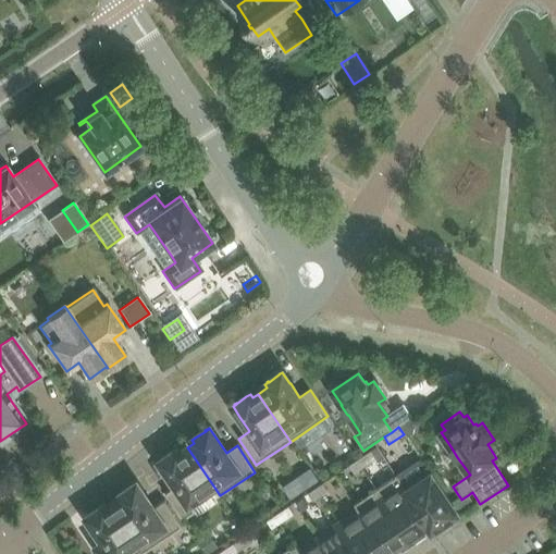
[(212,488),(218,497),(220,495),(187,447),(180,453),(177,450),(175,451),(174,451),(173,452),(163,459),(163,458),(161,459),(161,460),(159,462),(167,472),(167,474),(174,483),(176,487),(164,494),(183,520),(195,513),(189,504),(212,488)]
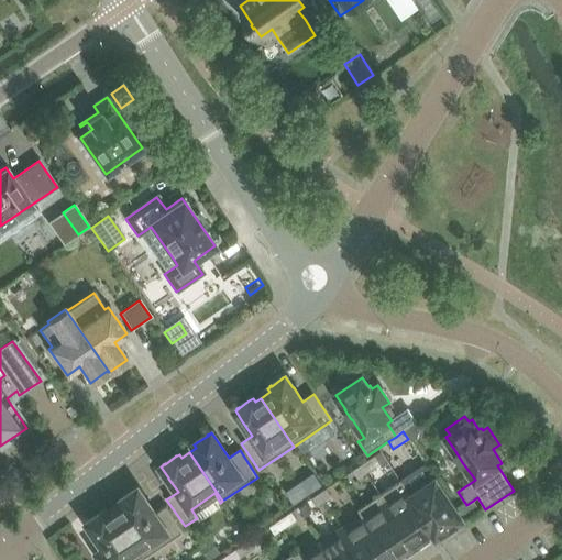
[(381,453),(374,458),(379,464),(382,468),(387,463),(381,453)]
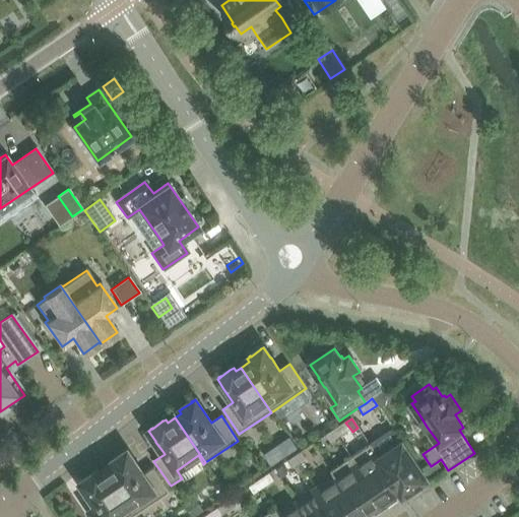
[(350,429),(345,423),(333,431),(338,437),(350,429)]
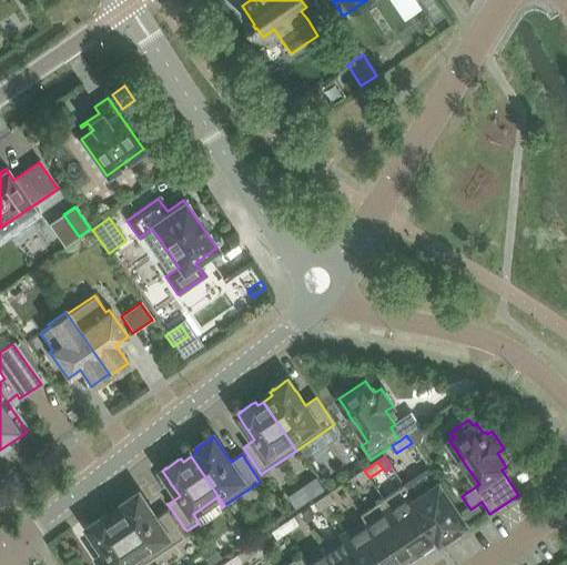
[(355,476),(361,484),(370,477),(364,471),(355,476)]
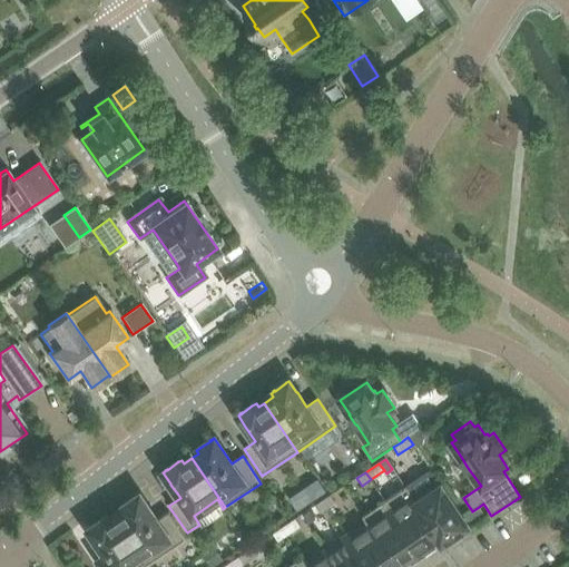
[(282,489),(274,477),(262,486),(271,498),(282,489)]
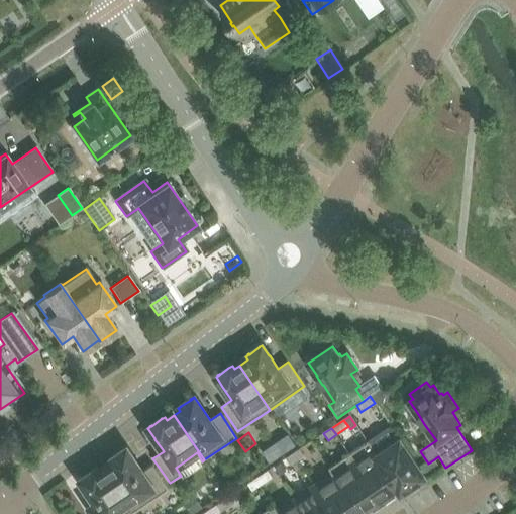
[(424,477),(396,437),(376,450),(404,493),(406,491),(405,490),(420,481),(420,482),(422,480),(422,479),(424,477)]
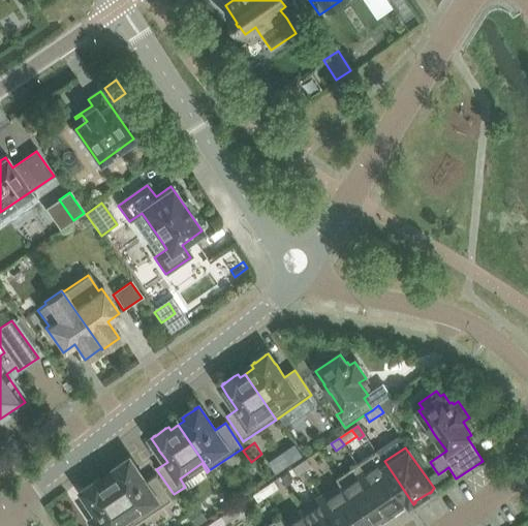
[(383,462),(376,452),(358,465),(391,514),(400,507),(398,504),(405,499),(409,505),(412,503),(413,504),(384,461),(383,462)]
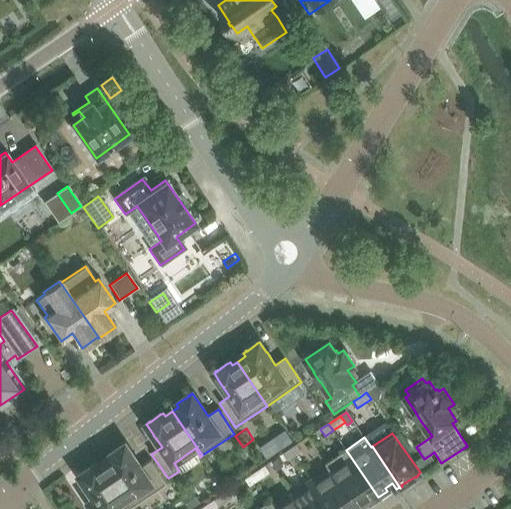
[(109,456),(111,459),(107,462),(136,506),(167,485),(151,461),(141,467),(139,465),(139,464),(133,455),(132,455),(125,445),(123,446),(121,447),(122,447),(112,453),(111,454),(109,456)]
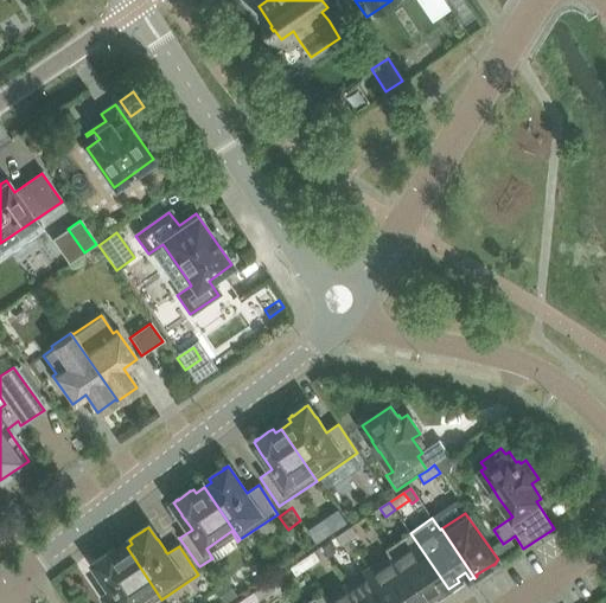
[(356,536),(351,527),(343,533),(349,541),(356,536)]
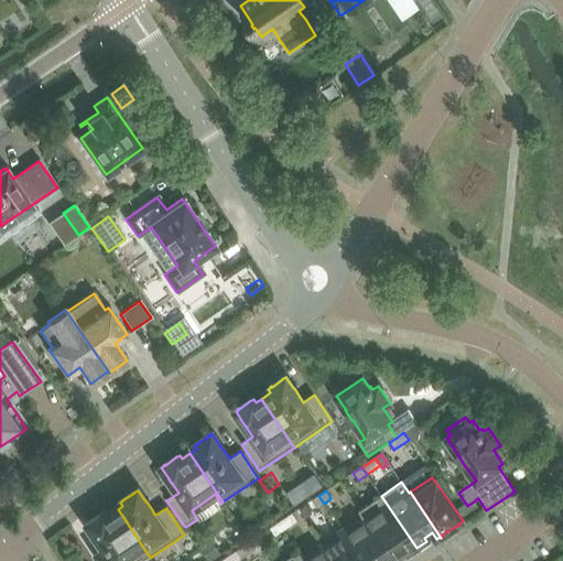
[(311,500),(316,508),(324,504),(318,496),(311,500)]
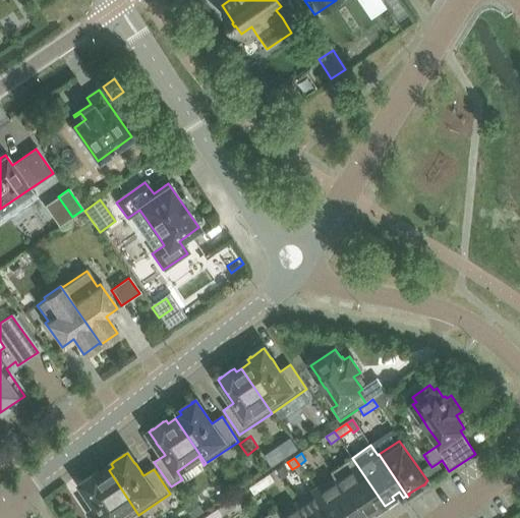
[(385,506),(352,458),(332,471),(362,516),(370,511),(372,514),(385,506)]
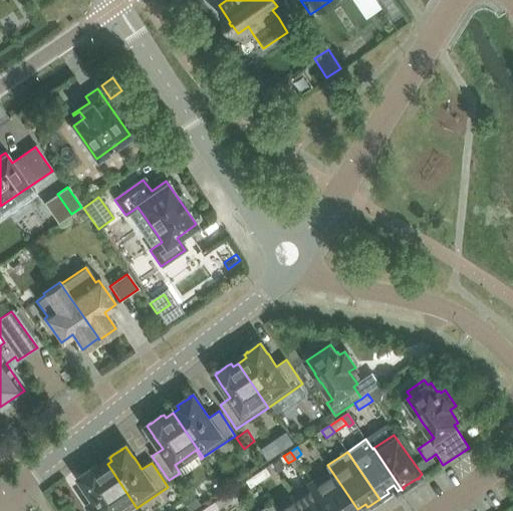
[(425,459),(418,463),(425,473),(436,465),(432,457),(426,461),(425,459)]
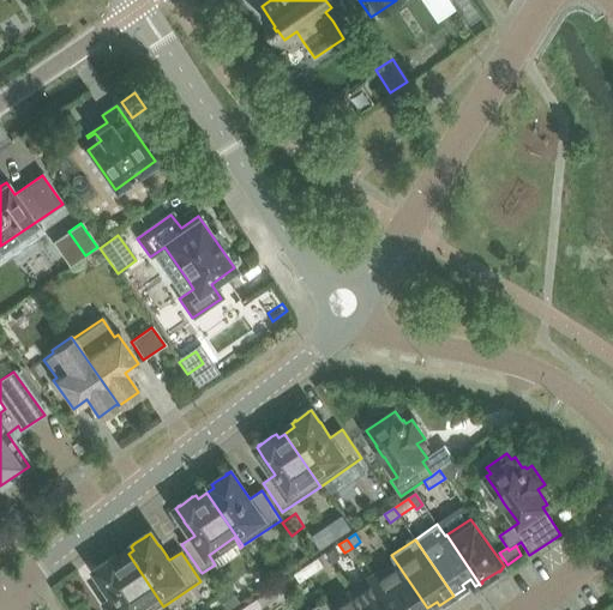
[(331,551),(325,556),(331,566),(338,561),(331,551)]
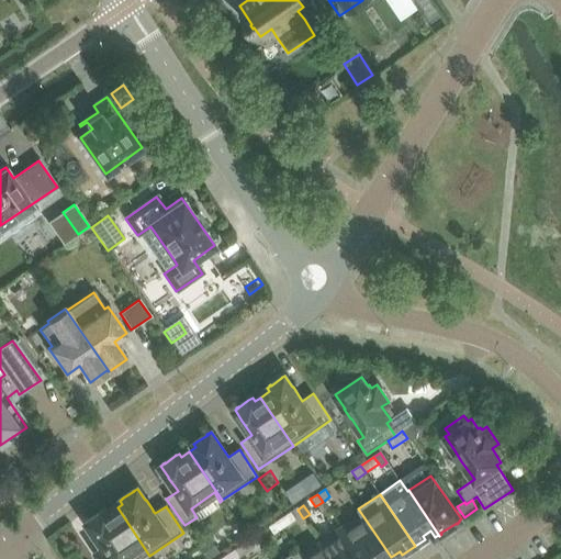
[(145,558),(149,556),(118,507),(108,514),(105,511),(103,512),(102,512),(101,513),(91,520),(89,521),(87,523),(94,534),(102,545),(102,544),(104,547),(98,552),(99,555),(100,556),(101,558),(145,558)]
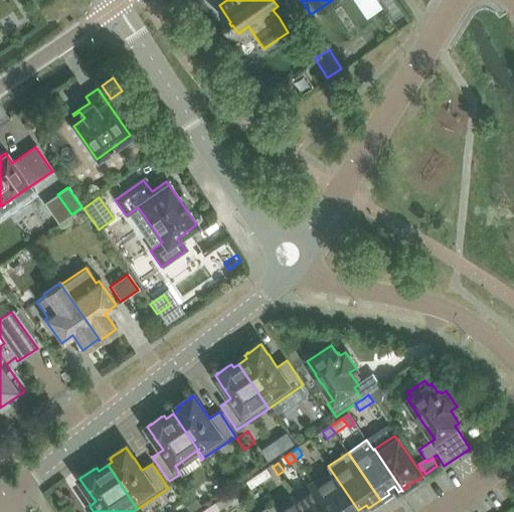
[(327,467),(331,473),(313,485),(330,511),(356,511),(358,510),(328,466),(327,467)]
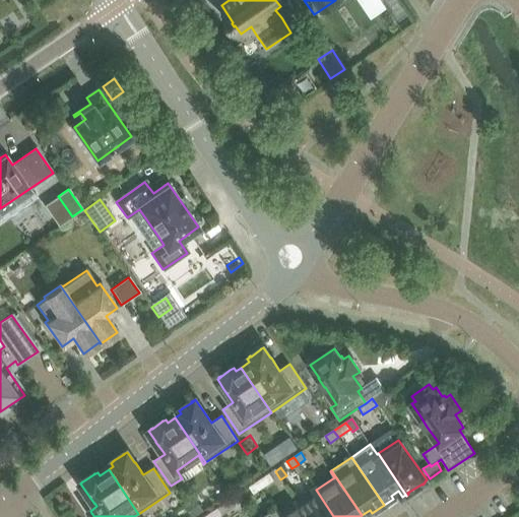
[(273,481),(268,474),(254,483),(259,491),(273,481)]
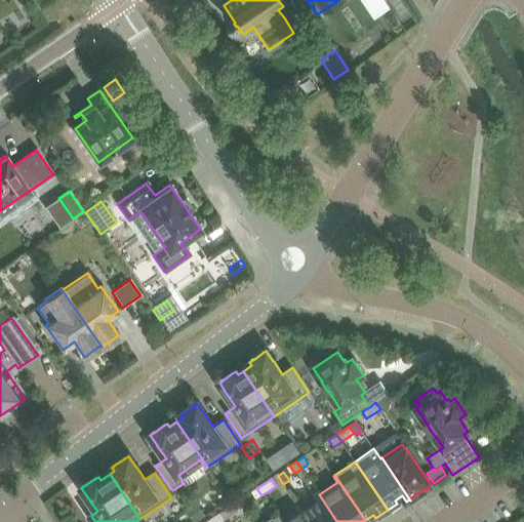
[(251,492),(255,499),(262,495),(256,488),(251,492)]
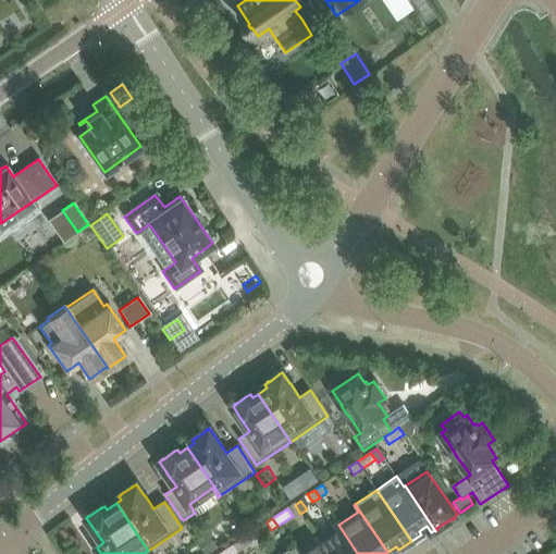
[(357,553),(338,525),(317,540),(326,553),(357,553)]
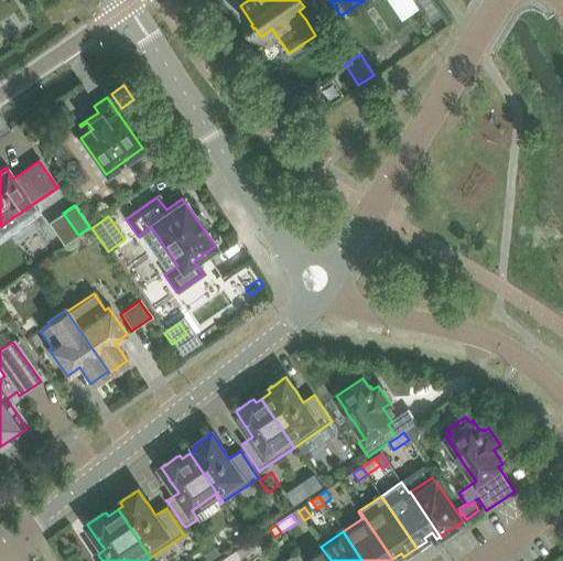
[(199,550),(207,560),(214,560),(219,557),(210,542),(199,550)]
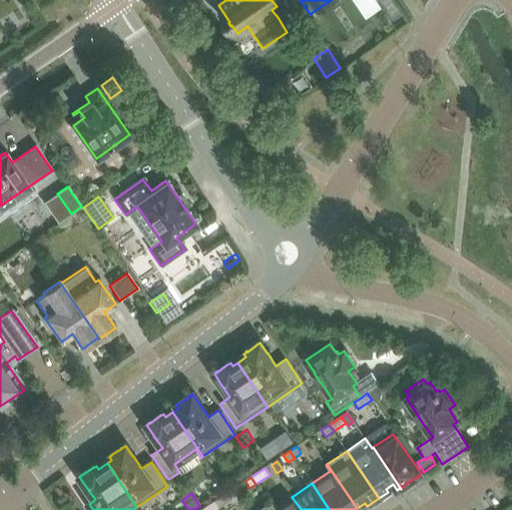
[(231,500),(227,493),(211,504),(214,509),(218,509),(231,500)]
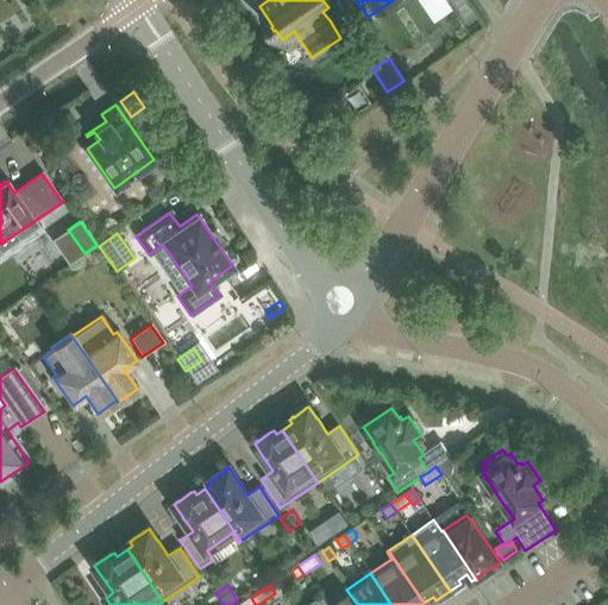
[(326,603),(321,596),(319,598),(323,604),(357,604),(346,590),(326,603)]
